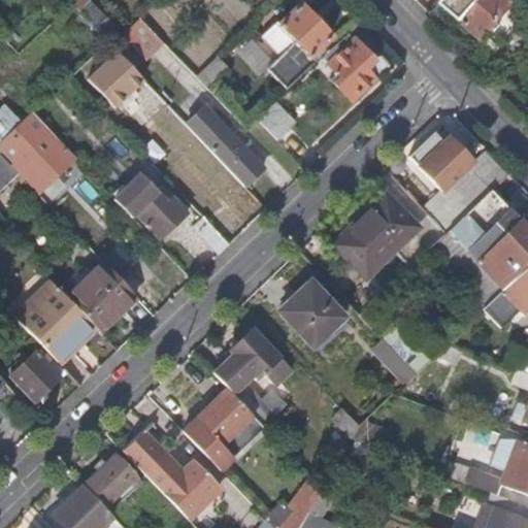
[(88,0),(87,0),(64,0),(68,4),(76,12),(88,0)]
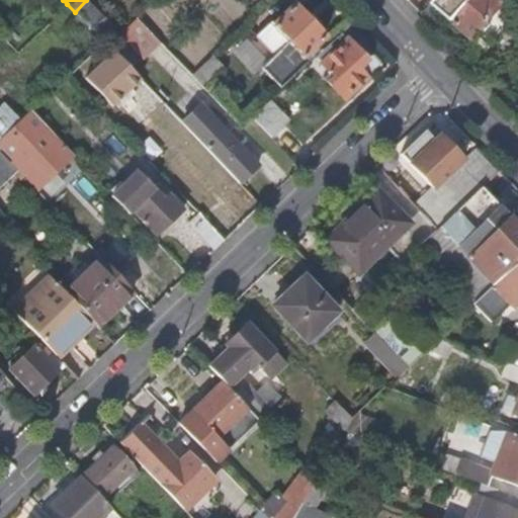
[(91,29),(102,17),(86,0),(75,12),(91,29)]
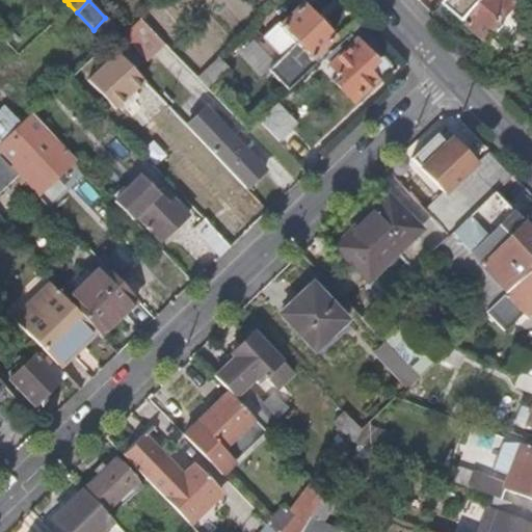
[(507,16),(519,0),(446,0),(445,1),(430,14),(444,27),(457,14),(501,50),(512,35),(500,25),(507,16)]
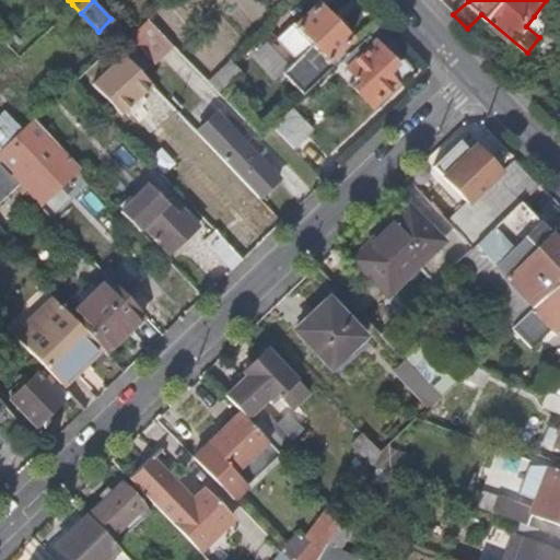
[(158,32),(174,16),(162,3),(146,19),(158,32)]
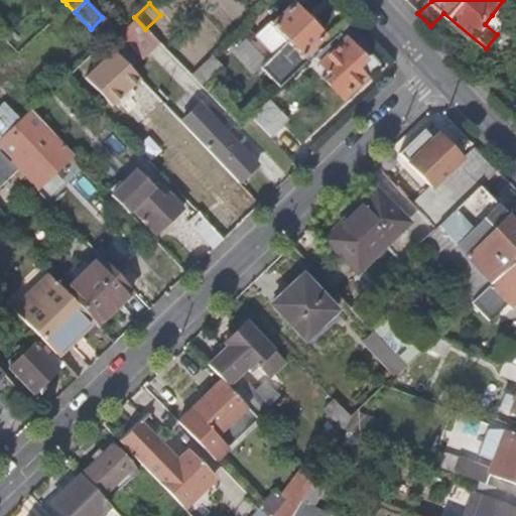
[(301,55),(321,35),(291,4),(270,24),(268,21),(253,36),(271,56),(258,70),(276,88),(295,71),(306,59),(301,55)]
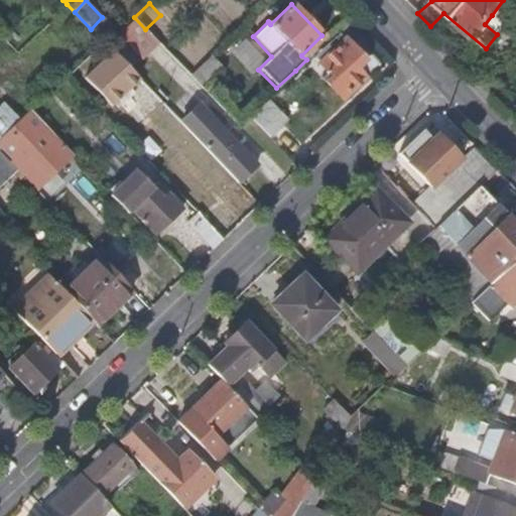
[(176,32),(160,15),(145,29),(146,30),(148,32),(161,46),(176,32)]
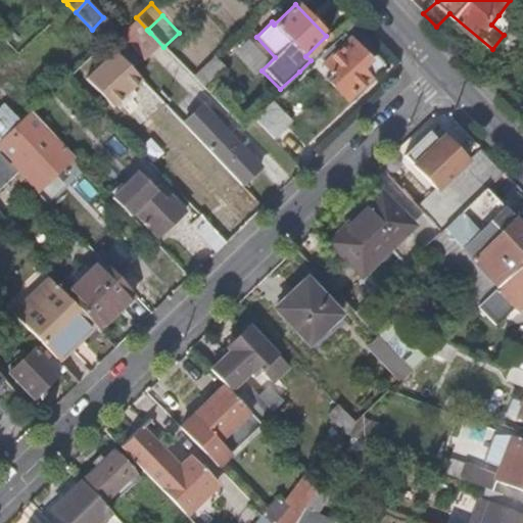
[(510,27),(498,15),(491,25),(504,35),(510,27)]
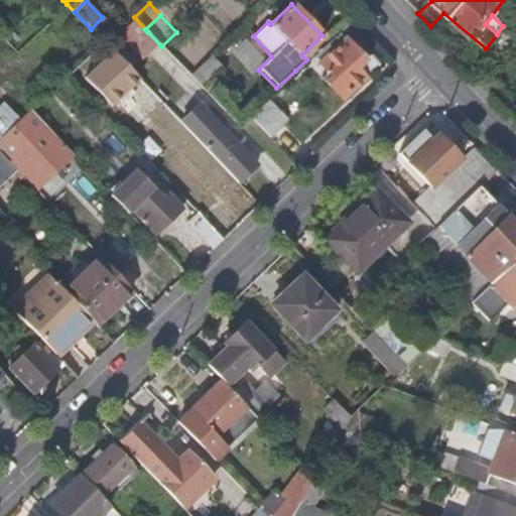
[(148,32),(146,30),(145,29),(134,17),(119,31),(133,46),(148,32)]
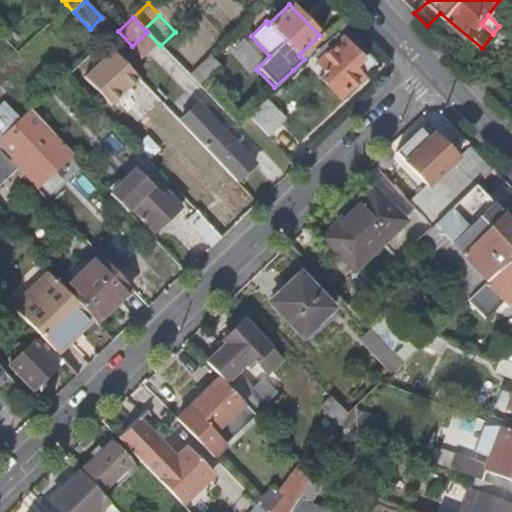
[(132,46),(118,31),(104,44),(110,51),(118,58),(132,46)]
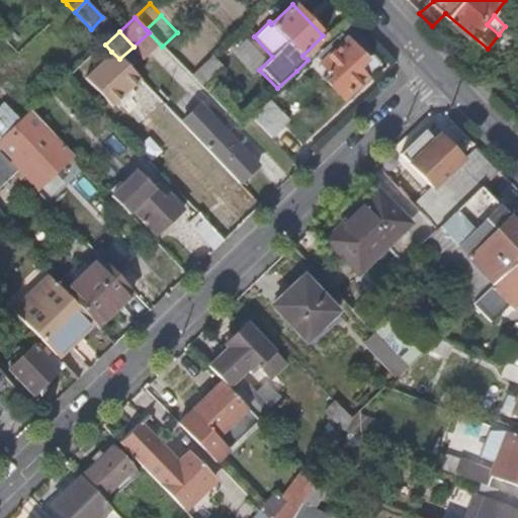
[(147,61),(162,47),(149,32),(134,47),(147,61)]
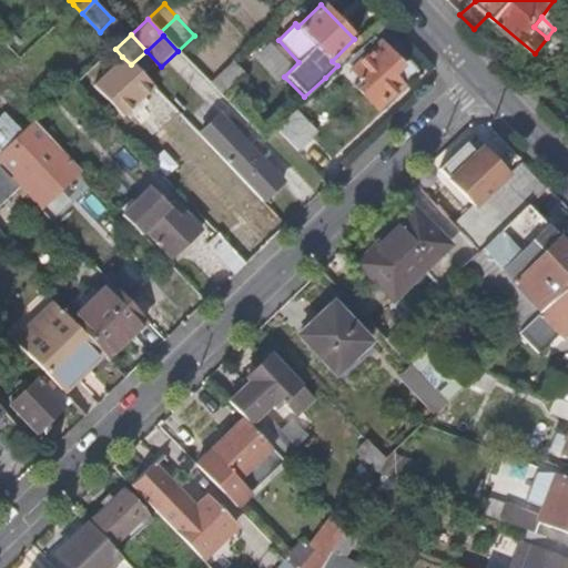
[(364,54),(375,43),(371,40),(361,50),(364,54)]
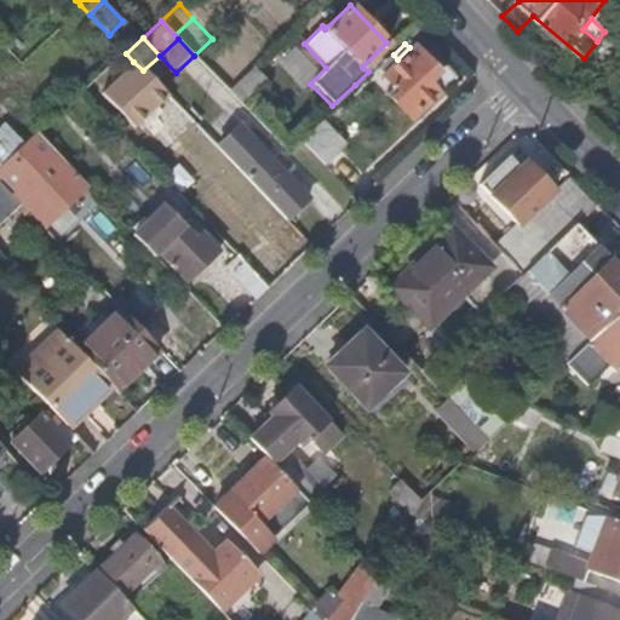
[(411,119),(453,78),(441,65),(436,70),(412,45),(409,47),(397,59),(382,76),(391,86),(385,93),(411,119)]
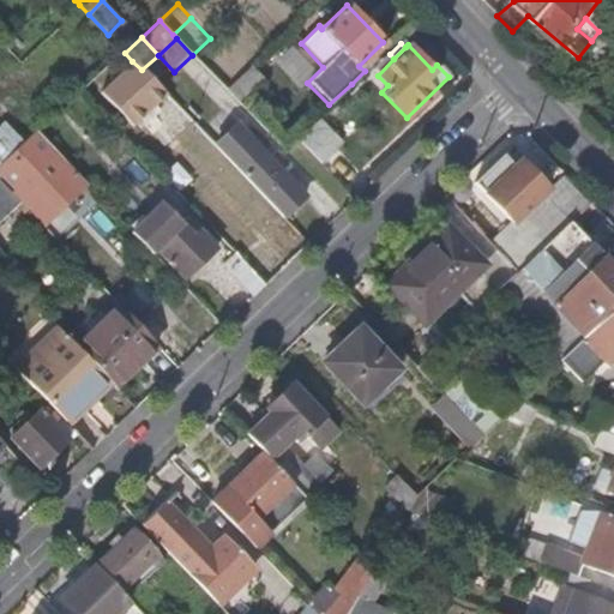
[(174,72),(158,55),(142,70),(157,88),(174,72)]
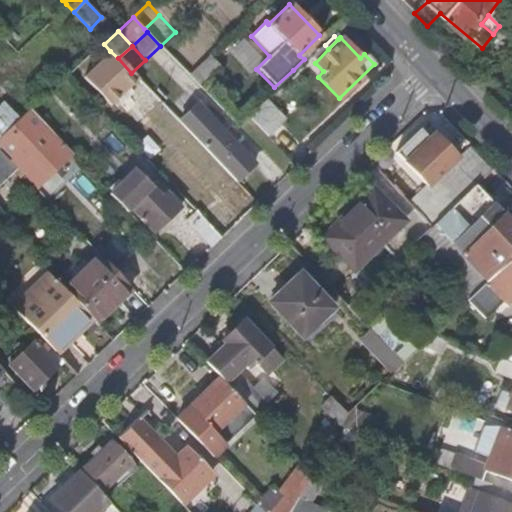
[(106,104),(135,76),(131,73),(118,58),(110,51),(81,78),(106,104)]
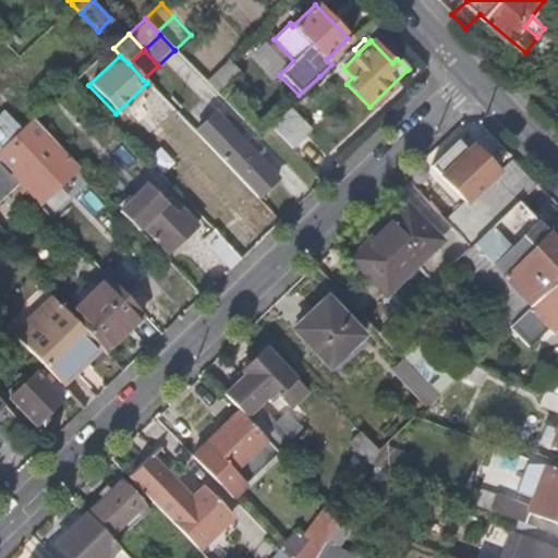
[(215,92),(237,73),(226,61),(205,81),(215,92)]
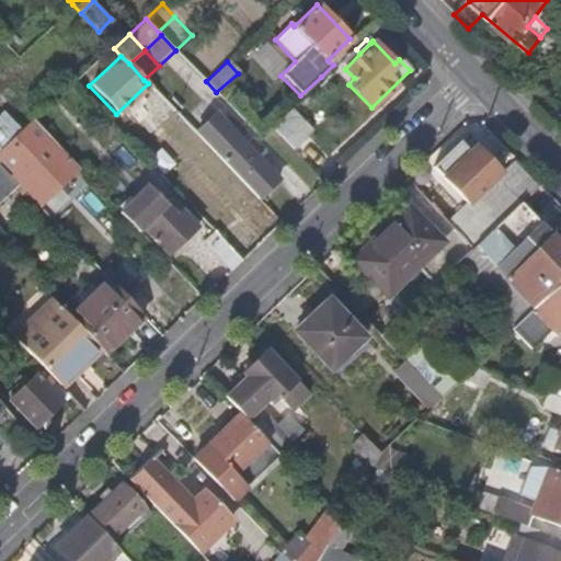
[(32,118),(0,148),(0,167),(16,184),(42,212),(83,172),(32,118)]
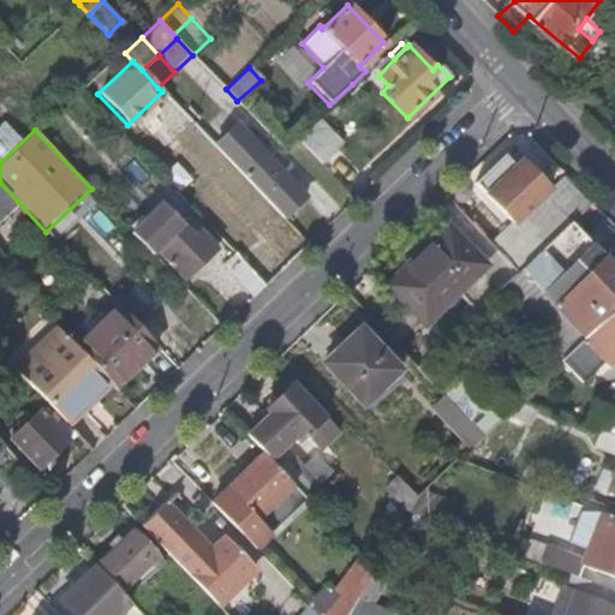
[(330,150),(311,130),(300,139),(320,161),(330,150)]
